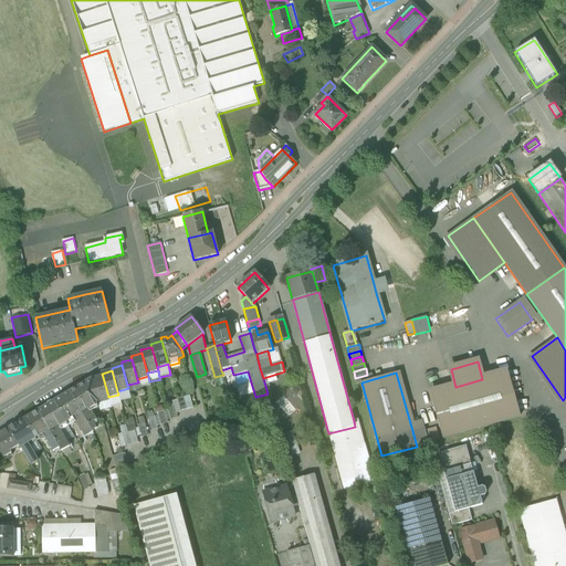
[(507,373),(482,379),(456,387),(430,394),(442,439),(521,417),(507,373)]
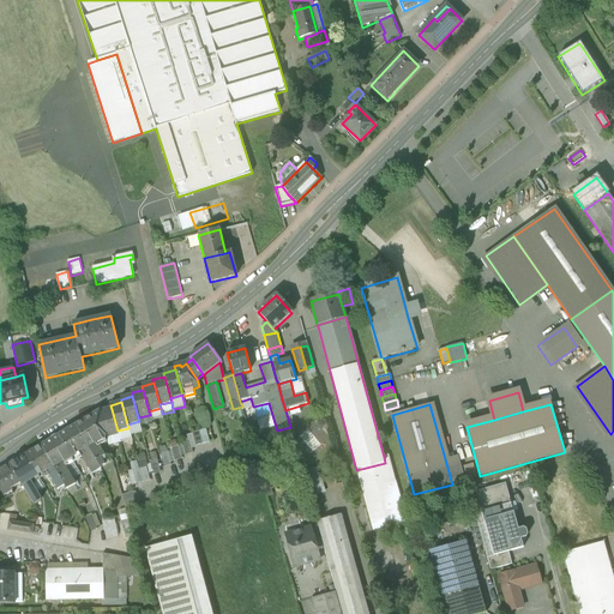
[(162,414),(161,408),(149,411),(150,415),(151,421),(163,417),(162,414)]
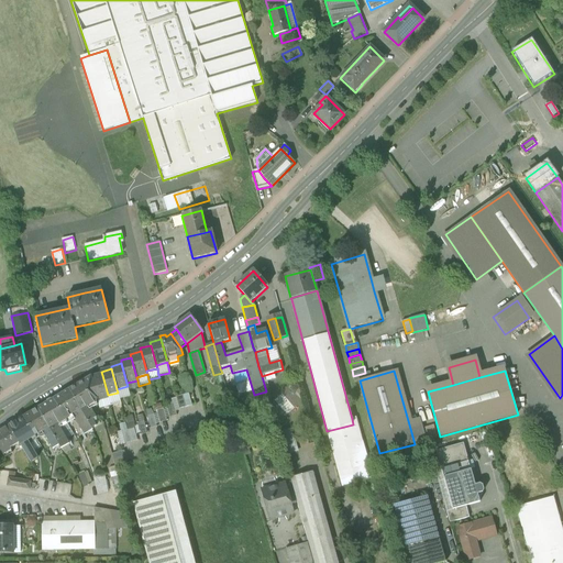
[(102,375),(91,378),(97,400),(98,401),(108,398),(108,395),(102,375)]
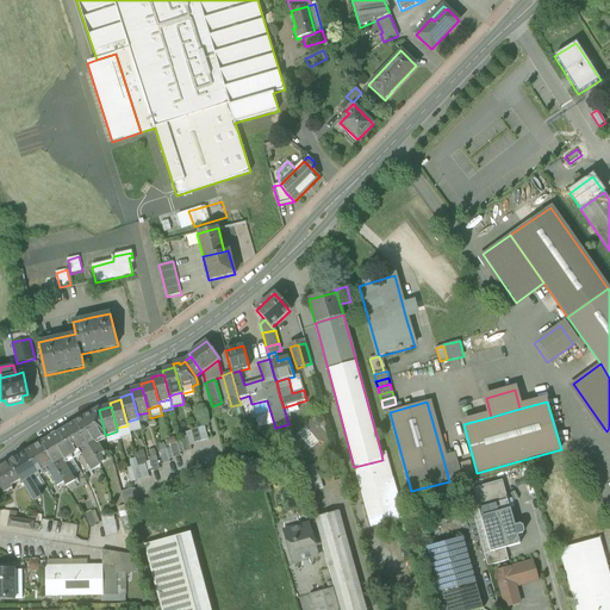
[(75,423),(87,444),(93,441),(105,434),(99,410),(99,409),(75,423)]
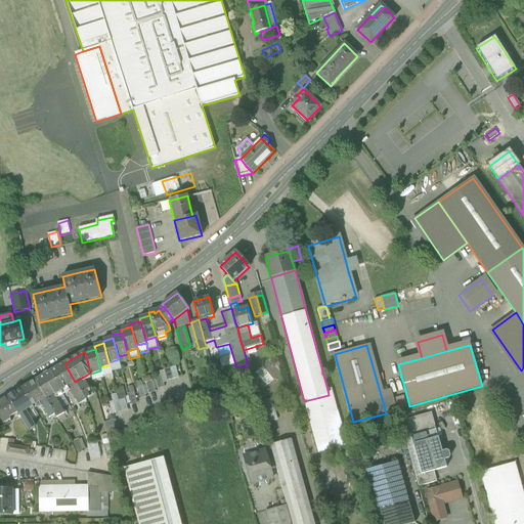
[(110,365),(112,372),(122,369),(119,359),(108,362),(110,365)]
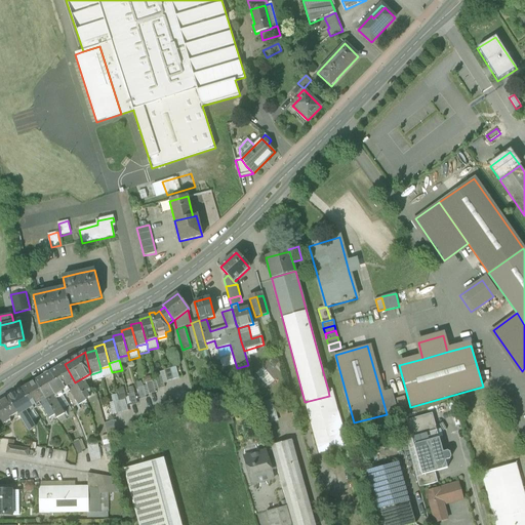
[(65,364),(50,372),(61,391),(70,386),(72,388),(71,392),(79,405),(86,401),(86,400),(75,382),(65,364)]
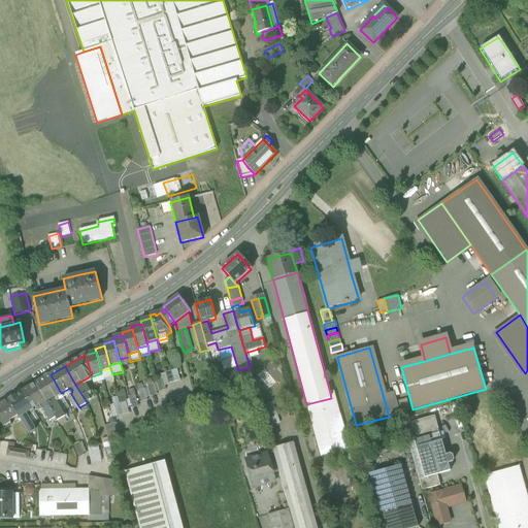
[(112,374),(110,368),(101,370),(101,373),(103,381),(113,377),(112,374)]
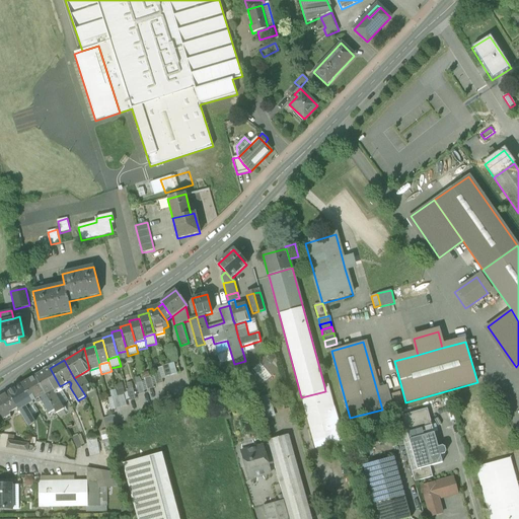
[(162,367),(165,378),(177,374),(174,363),(162,367)]
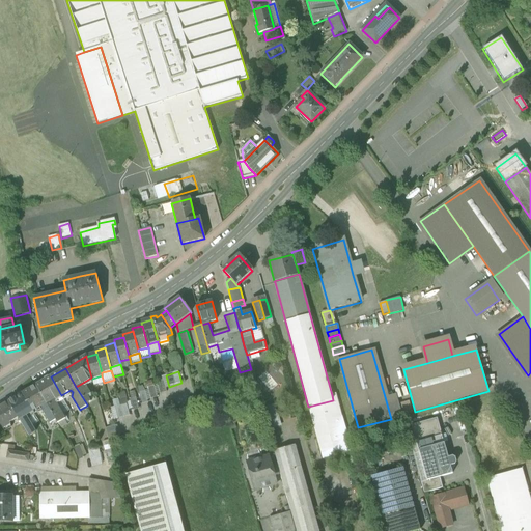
[(104,383),(102,375),(92,379),(93,386),(104,383)]
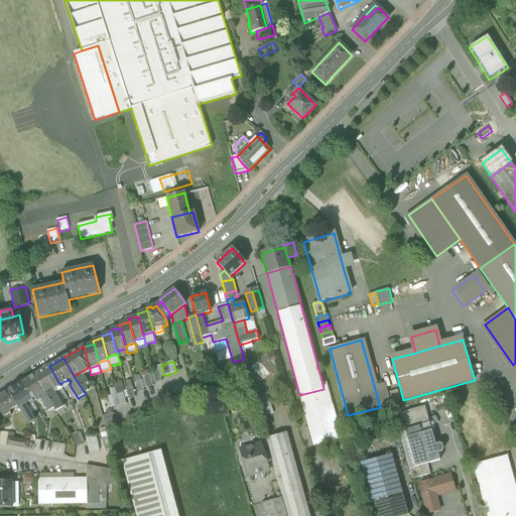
[(49,366),(34,375),(54,408),(56,411),(63,407),(55,393),(51,392),(50,390),(59,384),(49,366)]
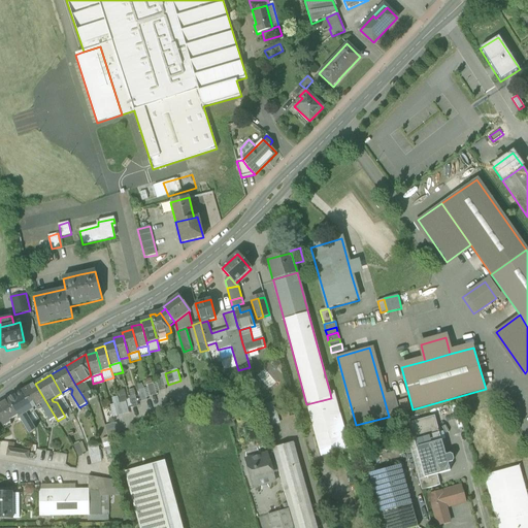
[(158,383),(160,392),(166,390),(165,386),(163,378),(157,381),(158,383)]
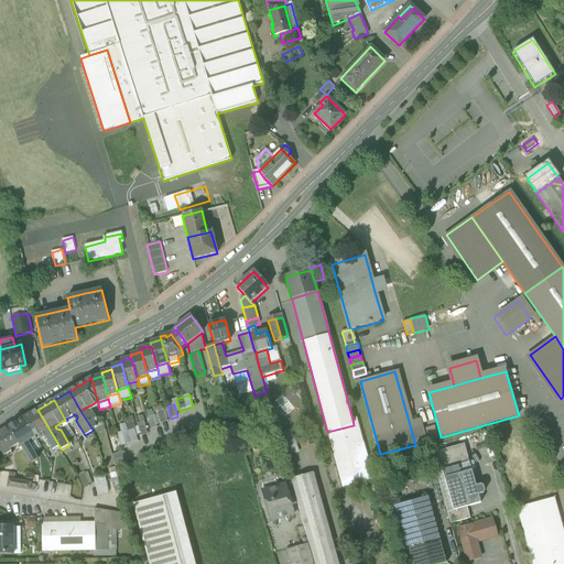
[(88,411),(86,408),(80,411),(93,430),(96,427),(93,421),(96,419),(90,409),(88,411)]
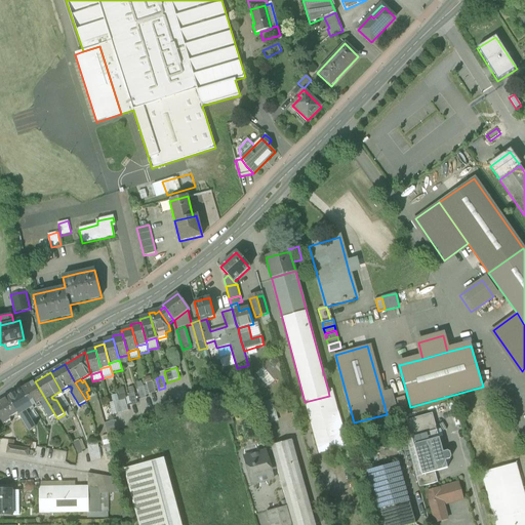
[(35,381),(23,390),(33,407),(41,402),(43,404),(42,407),(49,418),(55,415),(35,381)]
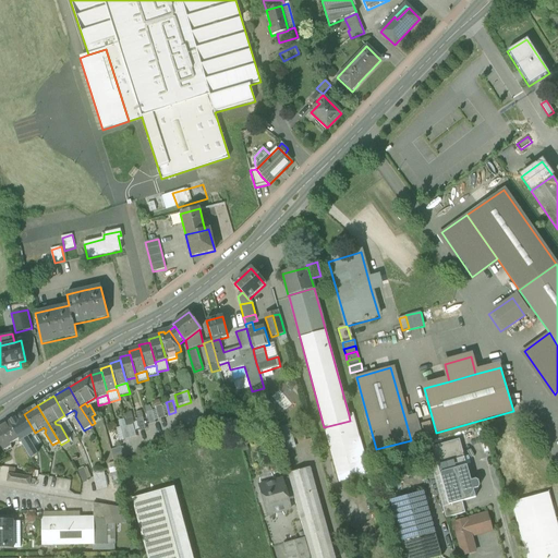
[(157,410),(159,420),(166,417),(165,415),(162,405),(156,408),(157,410)]
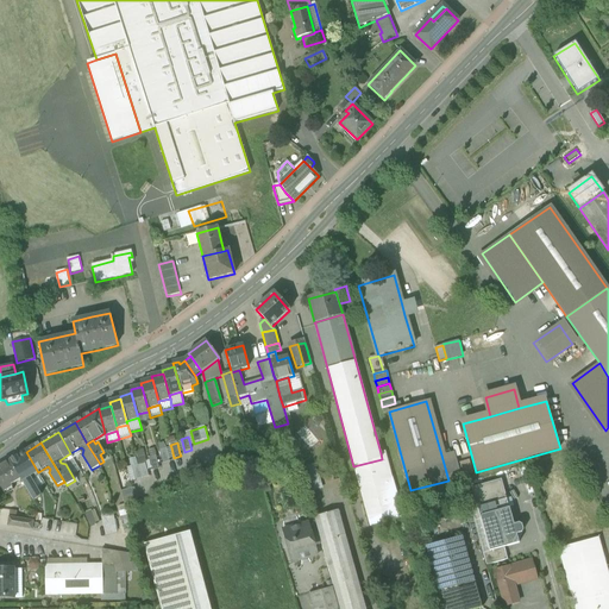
[(159,451),(163,464),(170,463),(169,459),(167,449),(159,451)]
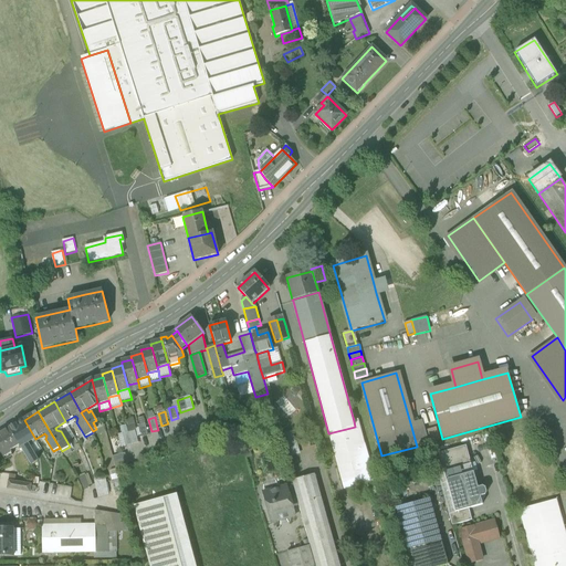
[(10,429),(20,446),(31,465),(31,464),(38,461),(30,448),(28,448),(27,444),(35,439),(24,420),(10,429)]
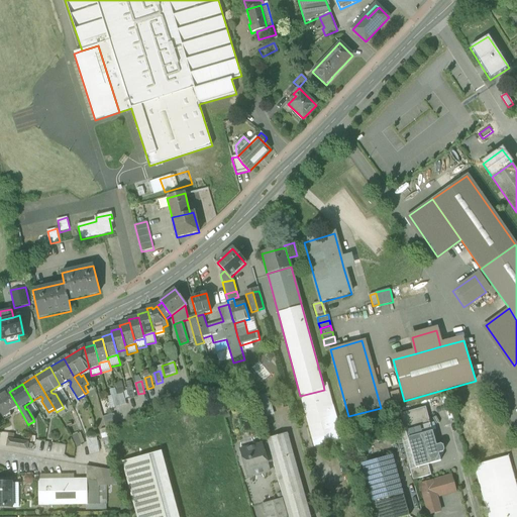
[(126,389),(129,400),(135,399),(134,395),(132,387),(126,389)]
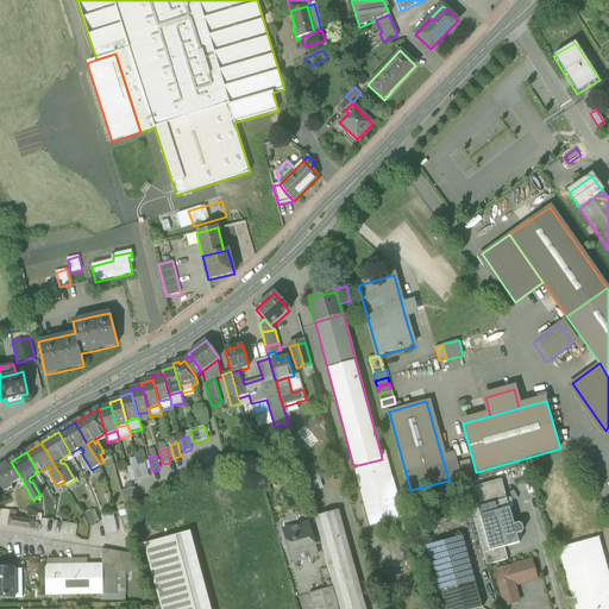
[(453,456),(443,459),(449,481),(459,477),(456,464),(453,456)]
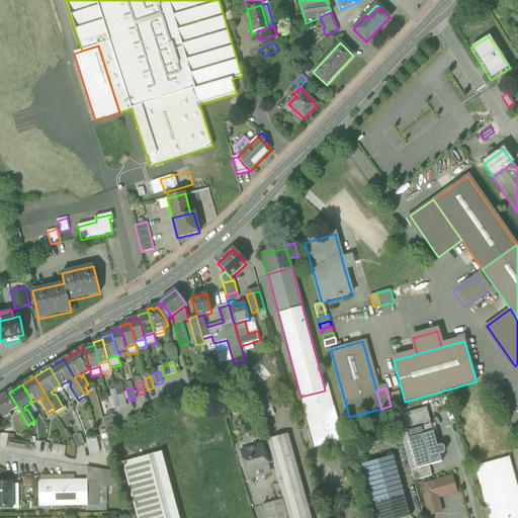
[(300,397),(310,429),(322,425),(324,433),(340,428),(334,406),(333,406),(329,389),(325,391),(300,397)]
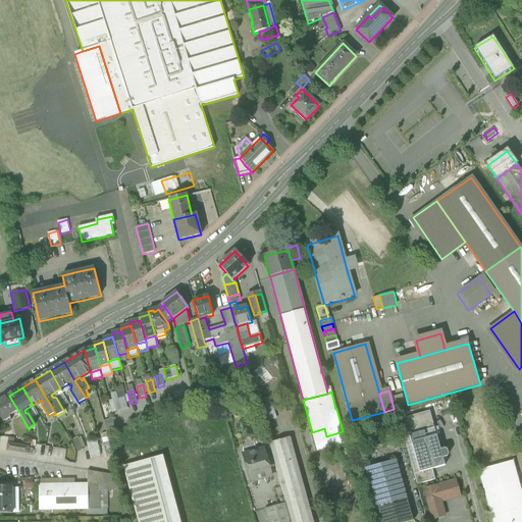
[(390,398),(394,409),(405,406),(402,395),(390,398)]
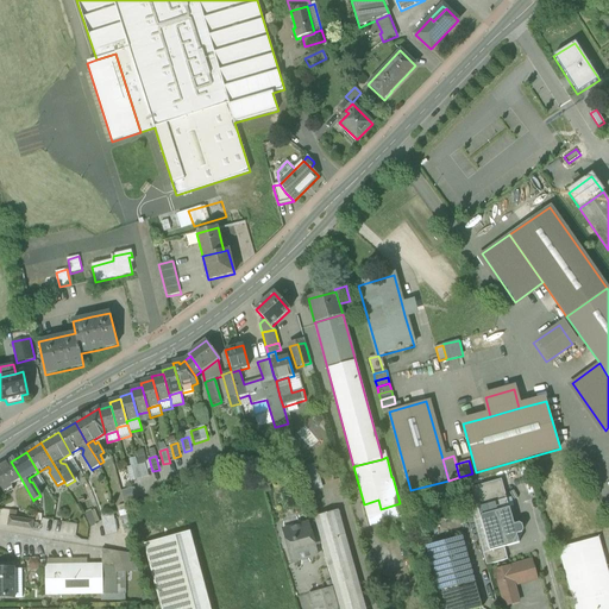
[(11,485),(22,479),(11,462),(0,468),(0,487),(5,495),(14,490),(11,485)]
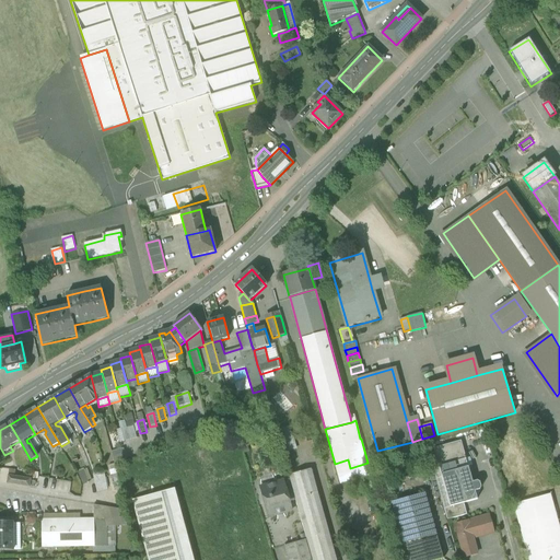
[(208,424),(202,426),(206,440),(212,439),(208,424)]
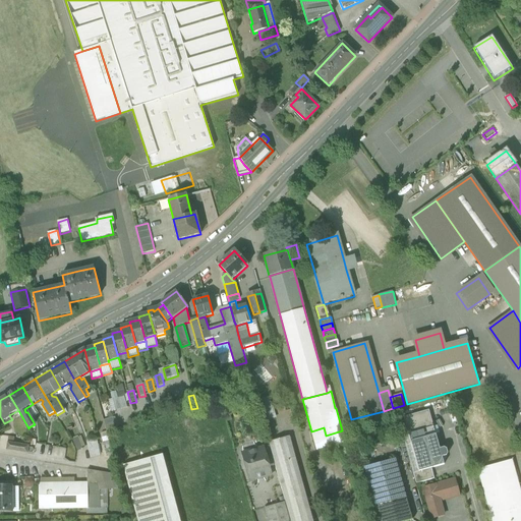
[(185,411),(191,409),(188,396),(182,398),(182,400),(185,411)]
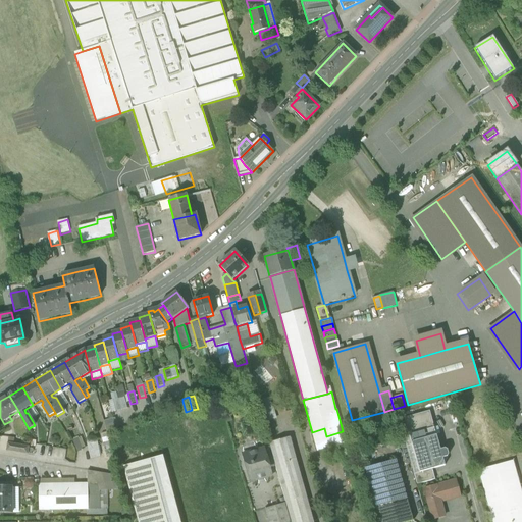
[(124,398),(118,399),(121,411),(127,409),(126,405),(124,398)]
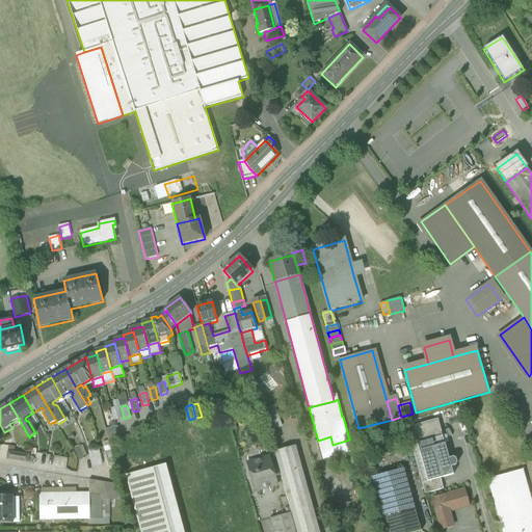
[(275,405),(265,408),(271,429),(282,426),(275,405)]
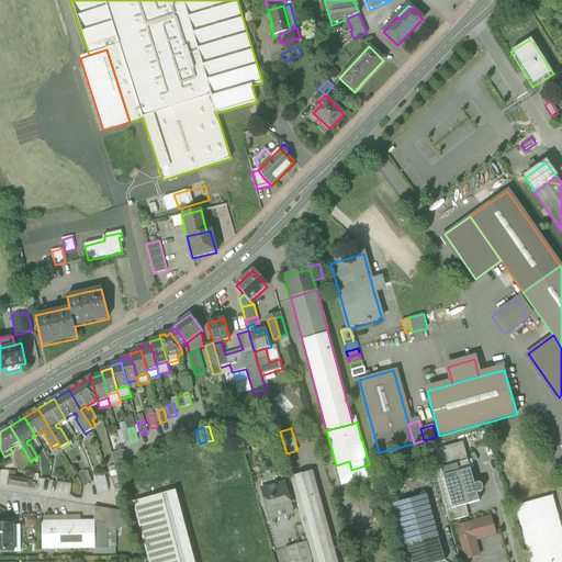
[(125,444),(131,442),(127,429),(122,431),(125,444)]
